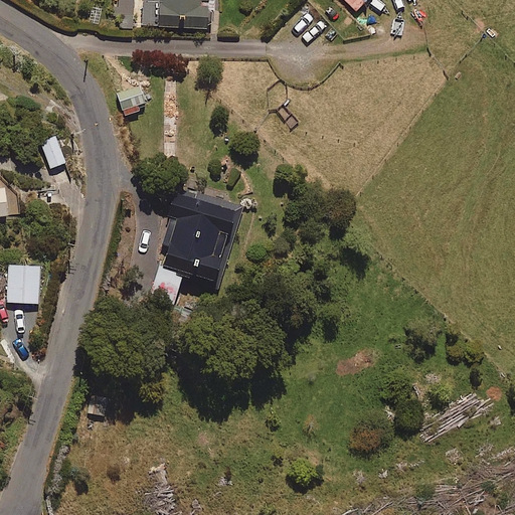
[(117,0),(118,31),(211,31),(210,0),(117,0)]
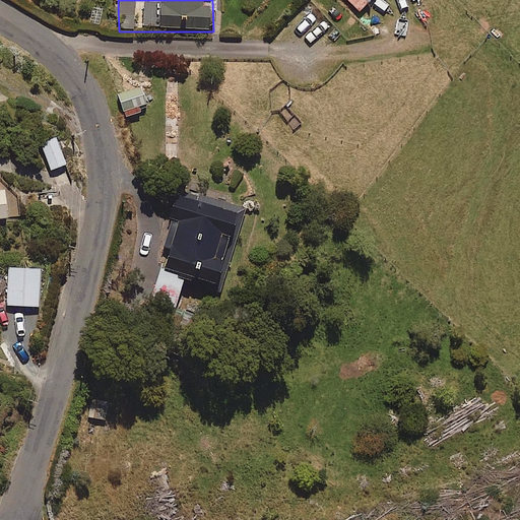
[(366,0),(348,0),(358,9),(366,0)]
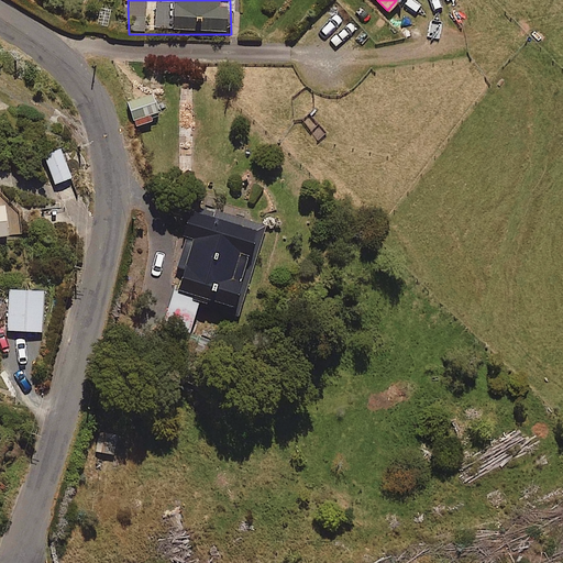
[(159,121),(147,90),(125,99),(138,130),(159,121)]
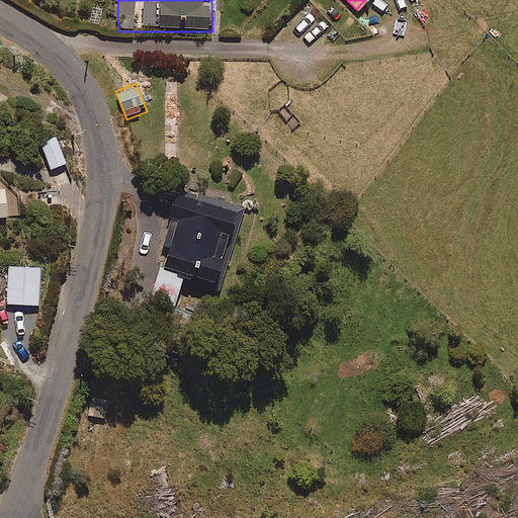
[(68,167),(58,141),(42,146),(52,172),(68,167)]
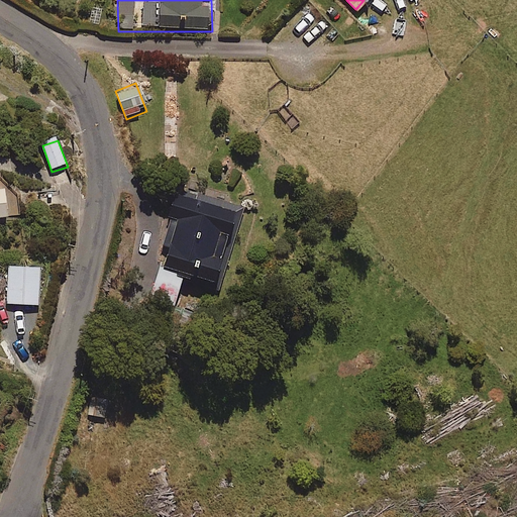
[(240,203),(170,185),(163,212),(169,213),(152,277),(146,275),(140,295),(171,302),(180,268),(208,275),(216,240),(230,243),(240,203)]
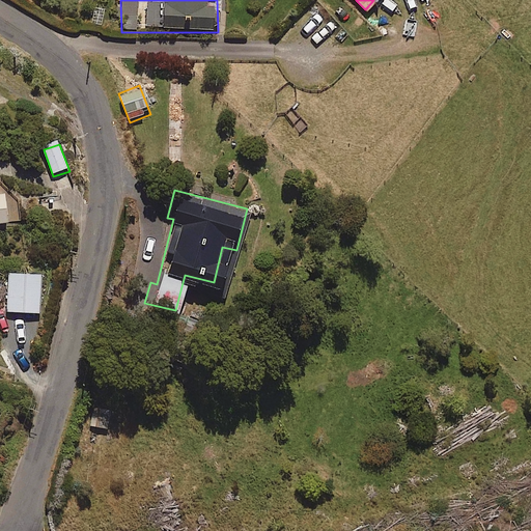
[(0,196),(0,227),(10,226),(8,196),(0,196)]
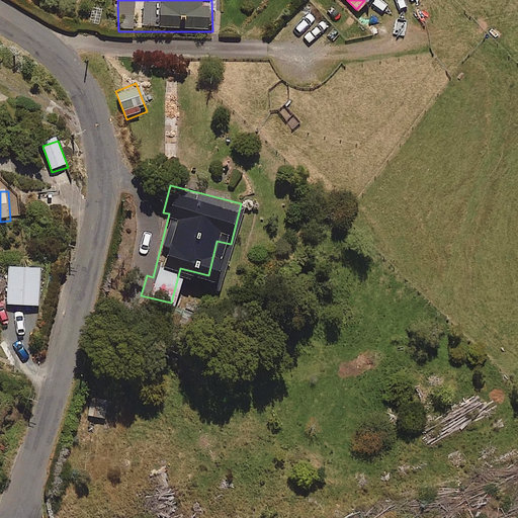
[(41,269),(9,268),(8,306),(39,308),(41,269)]
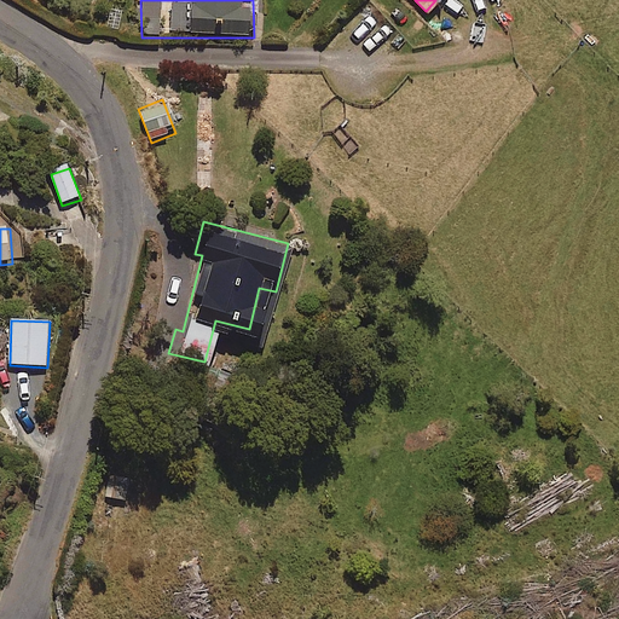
[(125,499),(134,464),(115,458),(105,495),(125,499)]
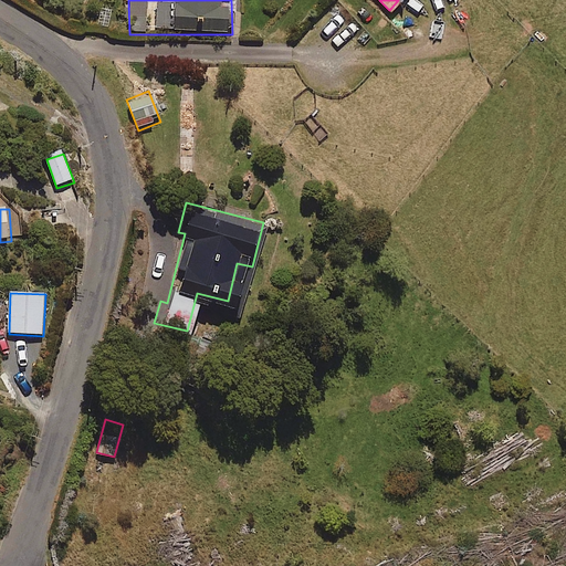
All buildings are outlined.
